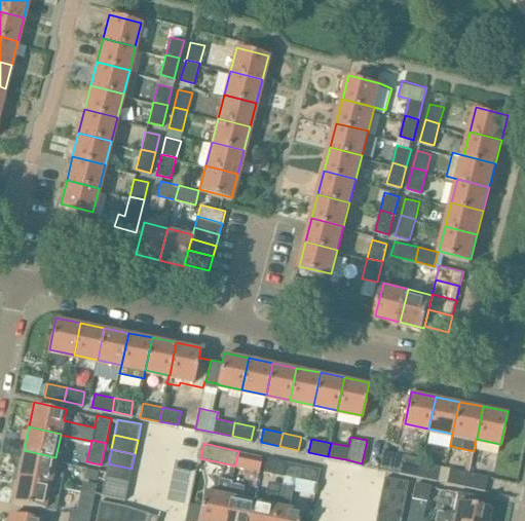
[(383,449),(379,467),(400,471),(400,472),(419,476),(422,461),(402,457),(403,452),(383,449)]
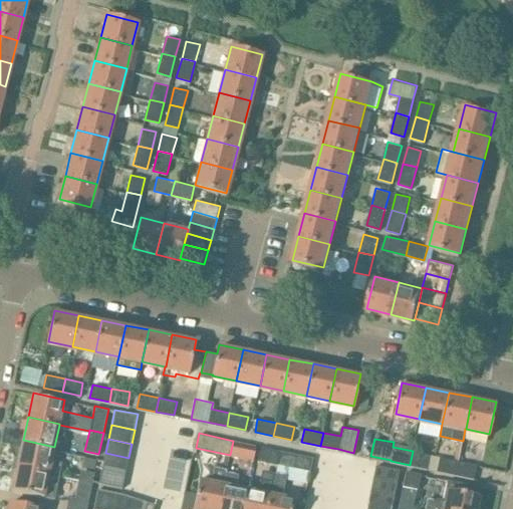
[(54,447),(23,440),(18,464),(60,473),(62,460),(52,458),(54,447)]
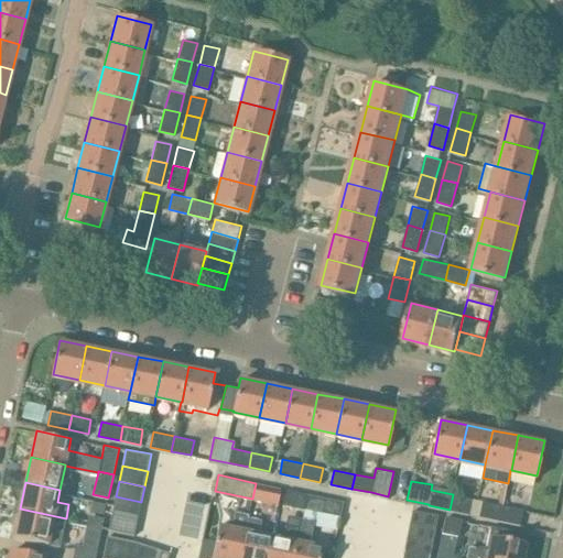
[(278,504),(281,488),(256,483),(252,499),(278,504)]
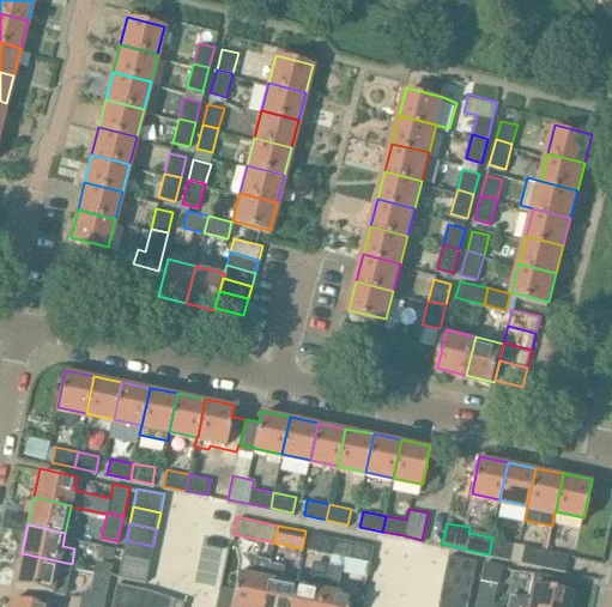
[(310,532),(308,548),(331,553),(334,536),(310,532)]
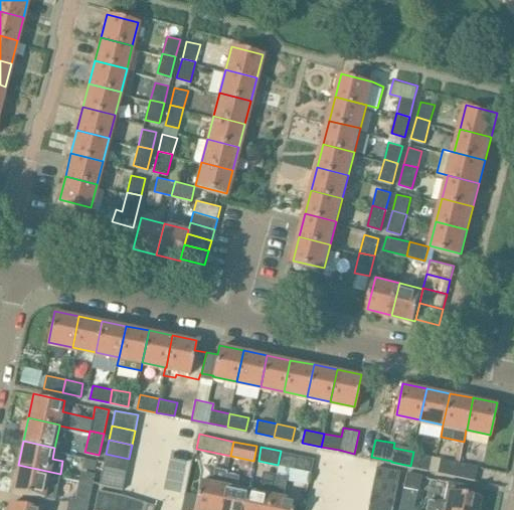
[(281,451),(278,465),(311,472),(314,458),(281,451)]
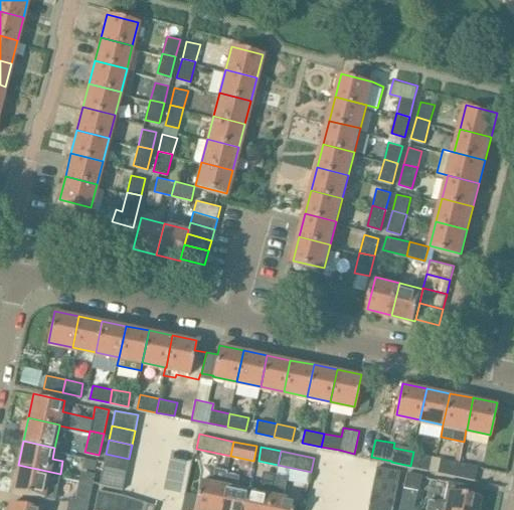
[(413,452),(410,466),(427,469),(431,456),(413,452)]
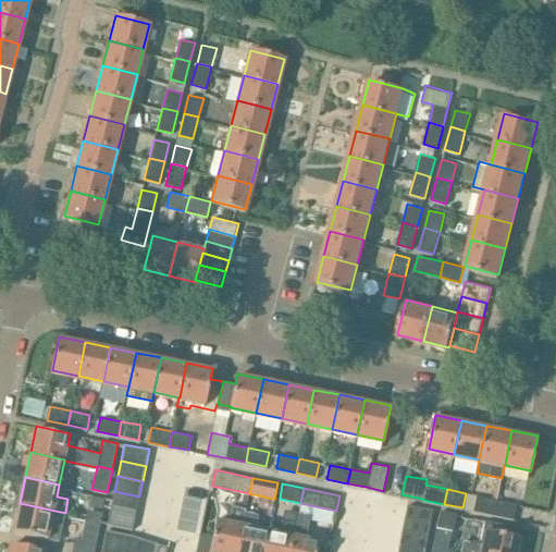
[(136,512),(139,497),(114,491),(111,506),(136,512)]
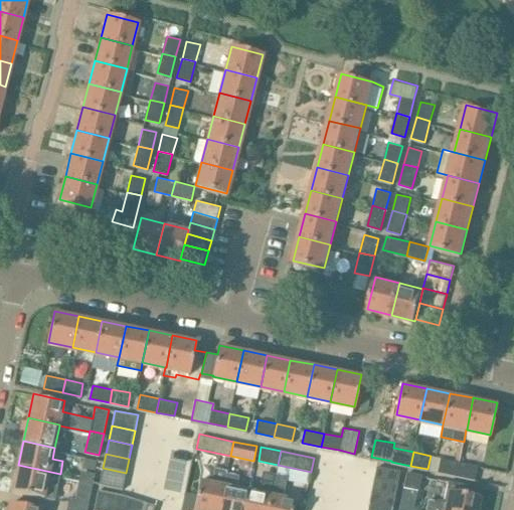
[(441,458),(438,472),(457,476),(460,462),(441,458)]
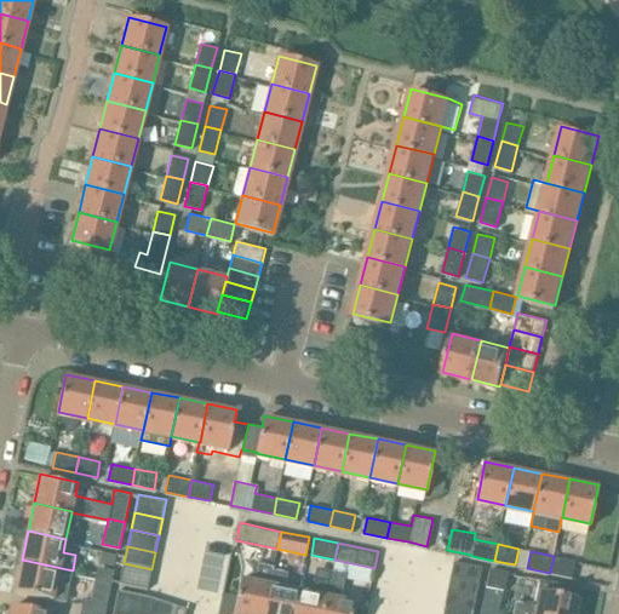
[(554,556),(550,573),(572,577),(575,560),(554,556)]
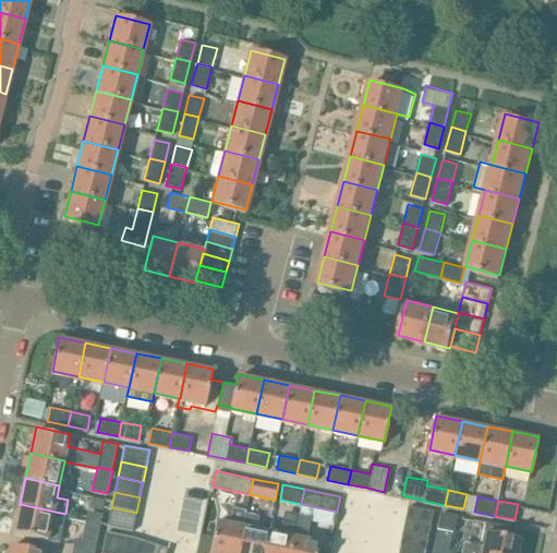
[(65,514),(20,504),(14,529),(60,539),(65,514)]
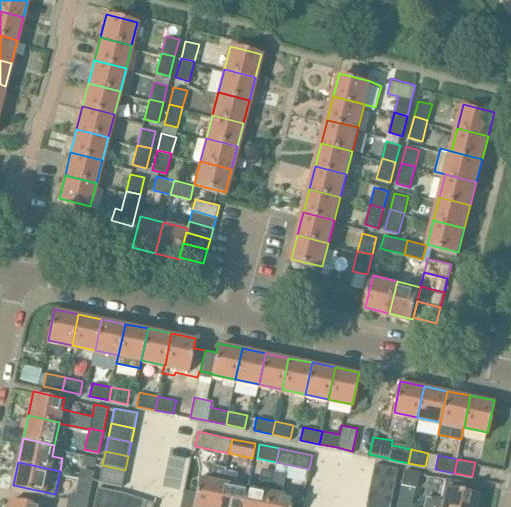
[(199,476),(193,506),(194,506),(217,506),(226,468),(227,465),(214,462),(211,478),(199,476)]
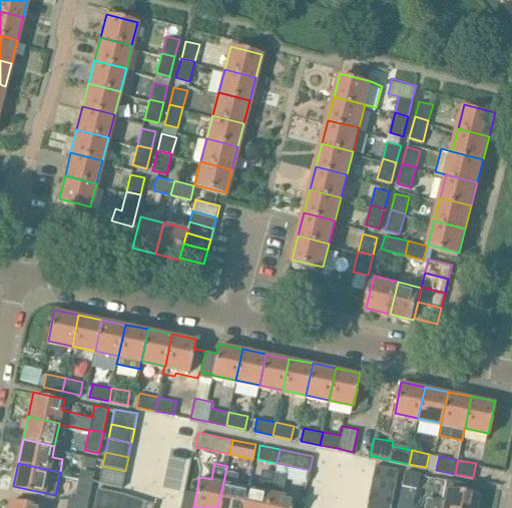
[(376,463),(373,475),(396,480),(399,468),(376,463)]
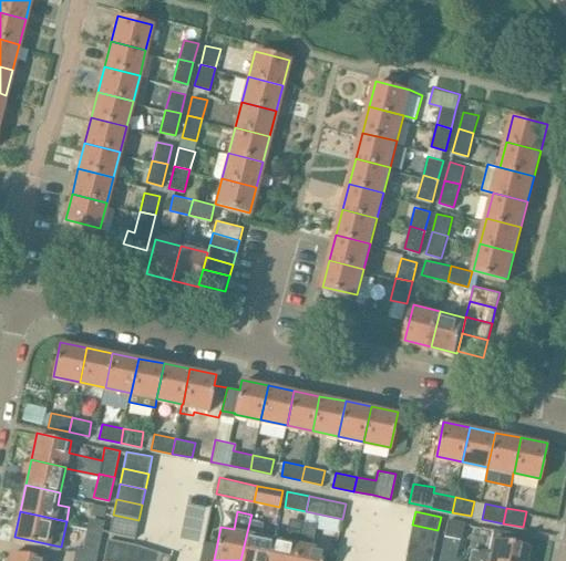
[(135,537),(139,520),(113,515),(109,531),(135,537)]
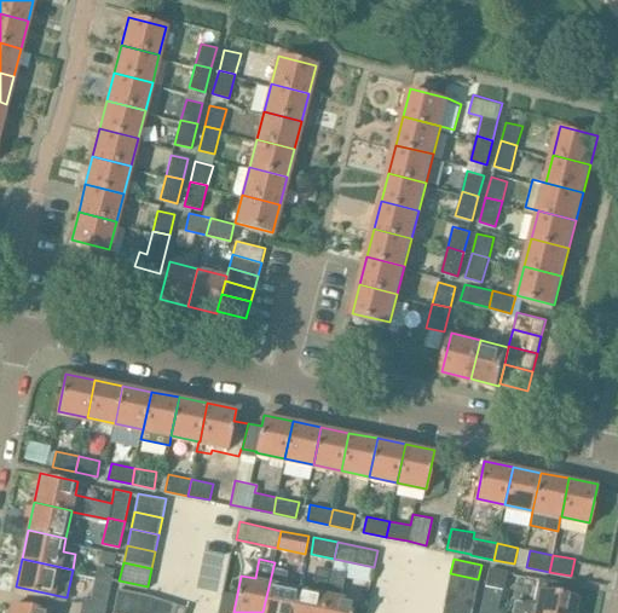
[(96,573),(113,577),(115,567),(98,564),(96,573)]
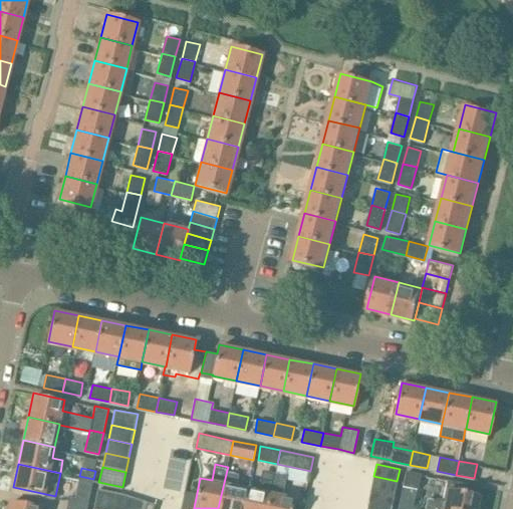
[(218,508),(242,508),(247,487),(236,485),(238,472),(227,470),(218,508)]
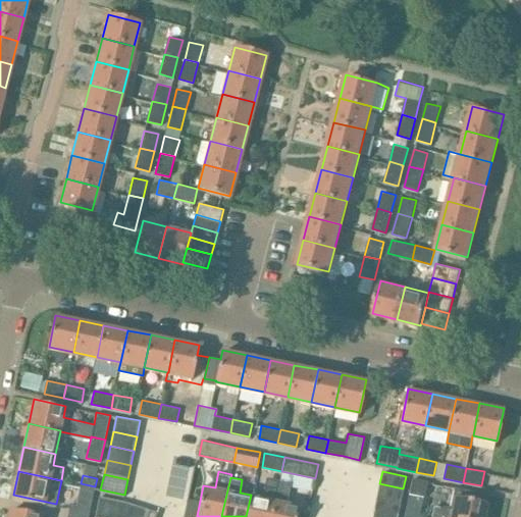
[(409,494),(406,510),(420,513),(423,497),(424,497),(427,481),(412,477),(409,494)]
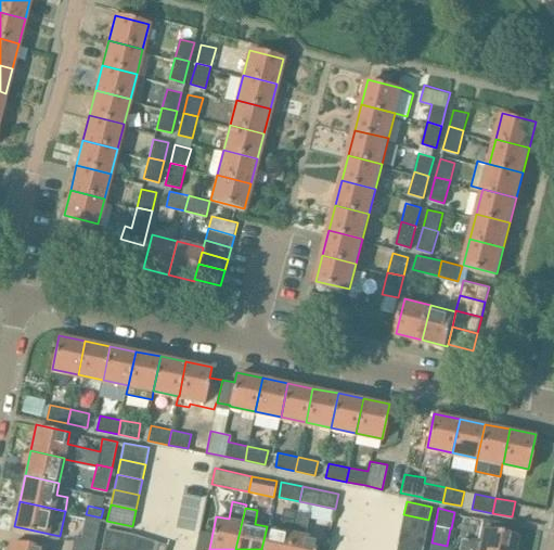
[(310,511),(297,509),(295,519),(287,549),(314,549),(318,537),(306,535),(310,511)]
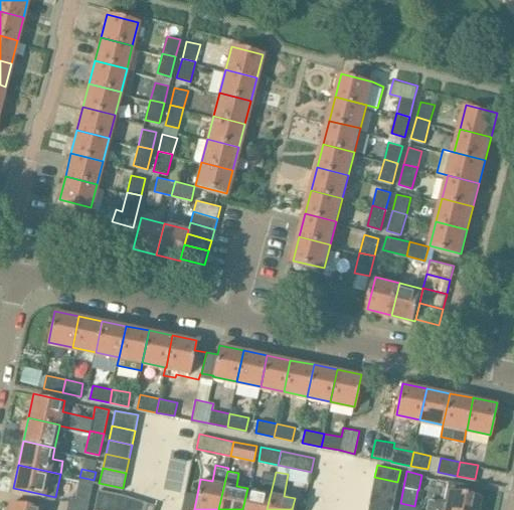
[(88,509),(94,480),(79,477),(74,498),(69,497),(67,506),(88,509)]
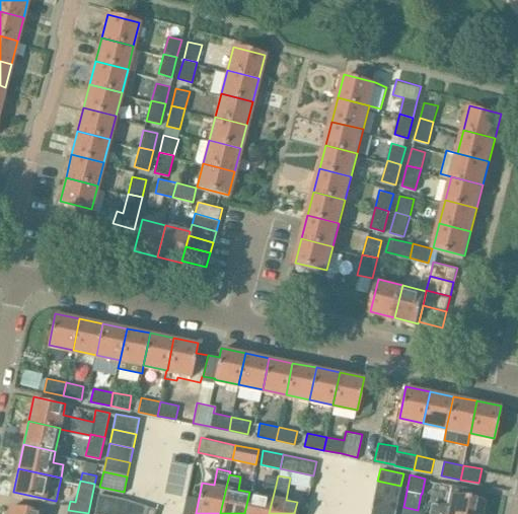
[(377,481),(375,492),(398,497),(400,486),(377,481)]
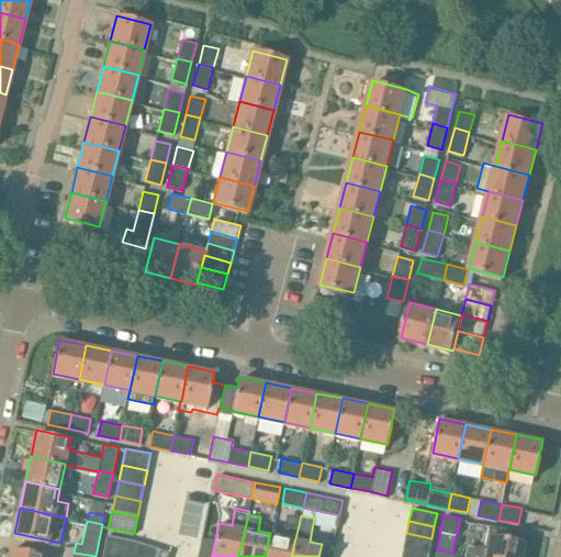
[(291,556),(299,525),(285,523),(282,536),(270,533),(265,556),(291,556)]
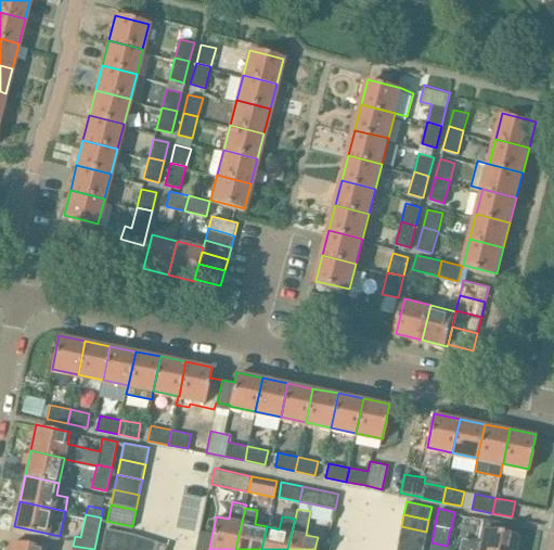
[(516,523),(484,516),(479,536),(467,537),(462,536),(460,549),(464,549),(514,549),(518,535),(514,534),(516,523)]
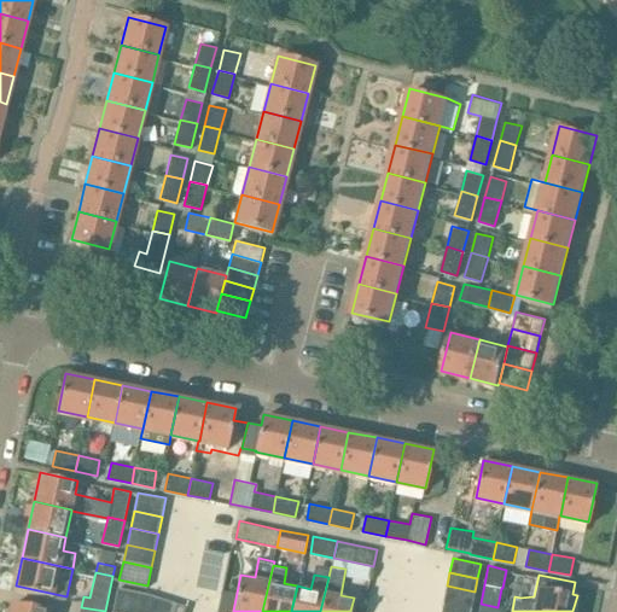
[(118,586),(112,611),(117,611),(139,611),(146,592),(118,586)]
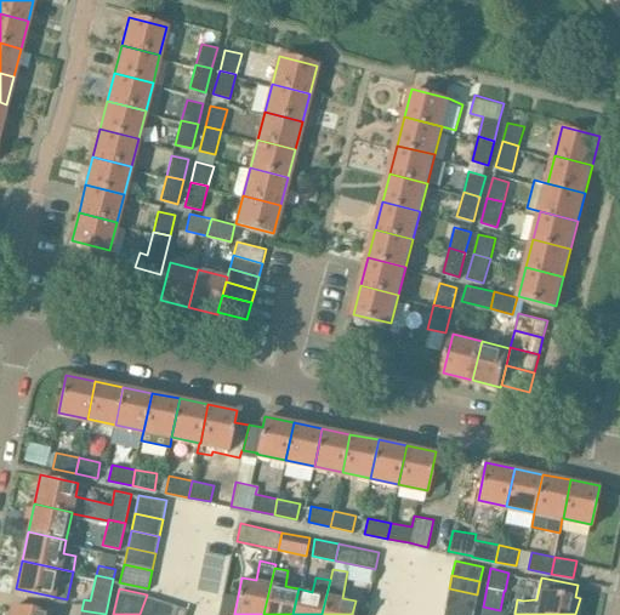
[(445,602),(473,608),(477,594),(449,588),(445,602)]
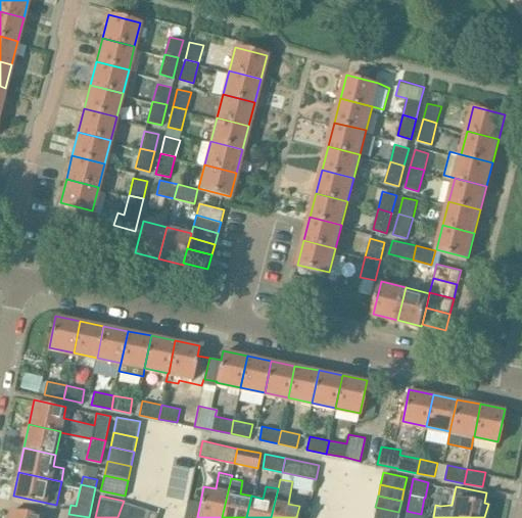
[(124,501),(117,517),(131,517),(136,505),(135,505),(124,501)]
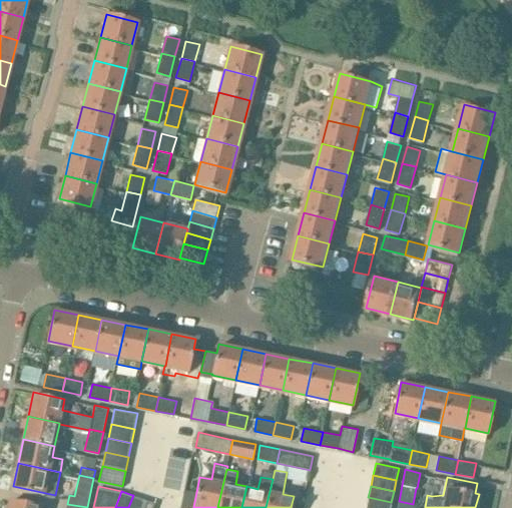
[(133,495),(128,507),(140,507),(143,498),(133,495)]
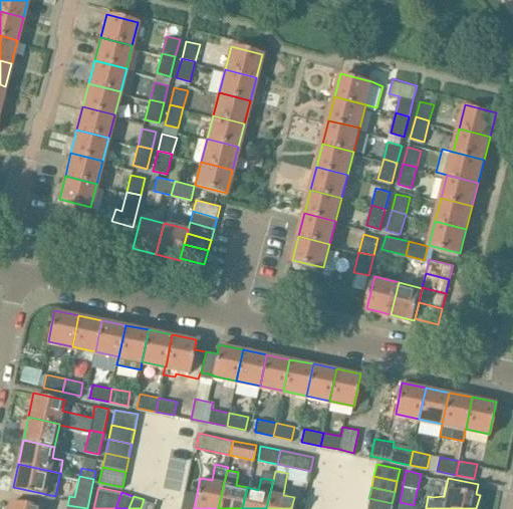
[(365,508),(391,508),(392,503),(368,498),(365,508)]
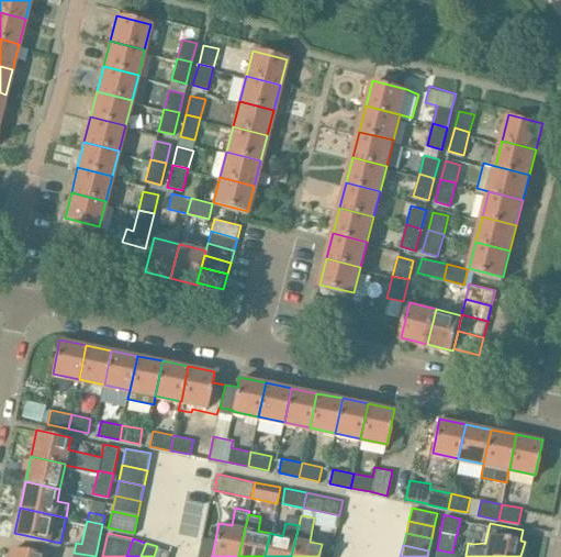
[(157,546),(154,556),(167,556),(170,550),(157,546)]
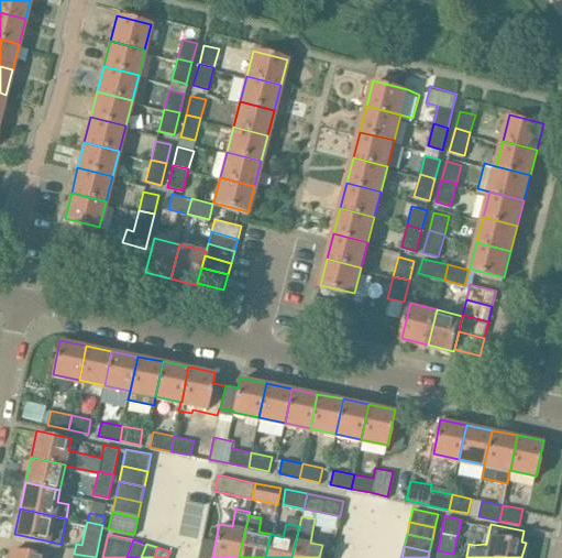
[(11,548),(9,557),(45,557),(46,555),(11,548)]
